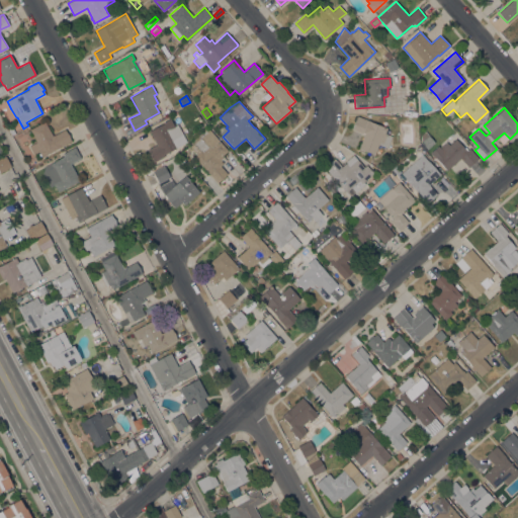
[(364,134),(352,128),(357,115),(386,127),(384,134),(392,136),(387,148),(378,144),(374,154),(358,148),(364,134)]
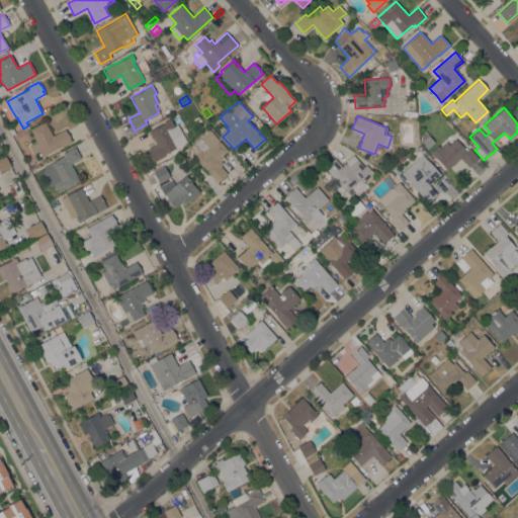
[(182,135),(173,139),(175,143),(176,142),(179,146),(164,154),(167,160),(156,166),(152,158),(151,159),(148,153),(149,153),(147,149),(156,145),(149,131),(164,122),(170,118),(174,126),(177,124),(182,135)]
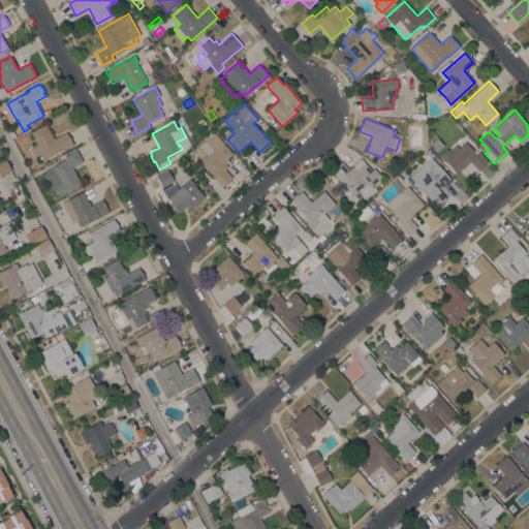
[(34,157),(30,149),(37,145),(30,132),(45,124),(53,138),(66,132),(72,144),(60,151),(56,154),(56,153),(55,154),(52,156),(52,155),(50,156),(51,157),(49,158),(48,157),(42,160),(39,155),(34,157)]
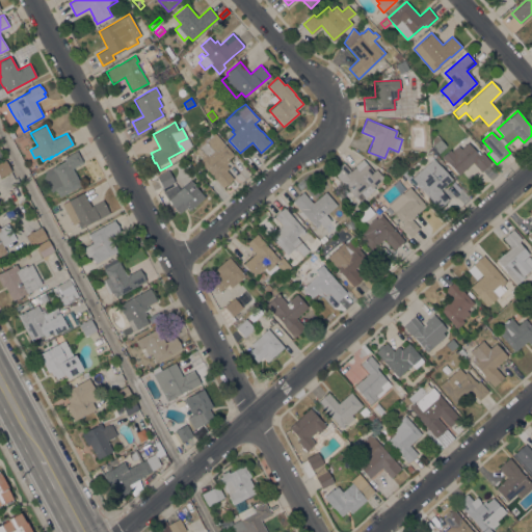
[(198,160),(202,158),(195,151),(215,133),(234,155),(228,160),(229,161),(225,164),(229,167),(227,170),(233,178),(222,187),(198,160)]
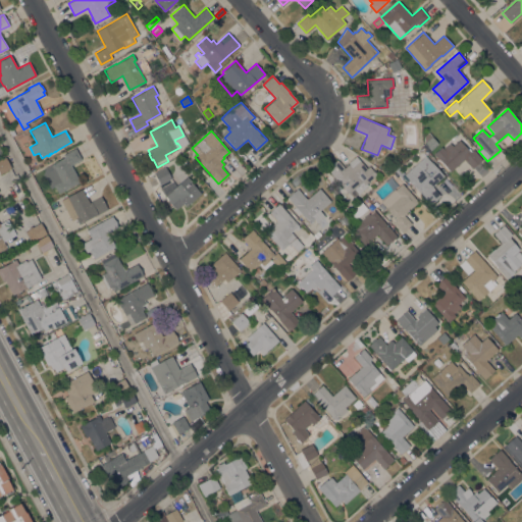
[(428,133),(438,144),(430,150),(424,142),(424,137),(428,133)]
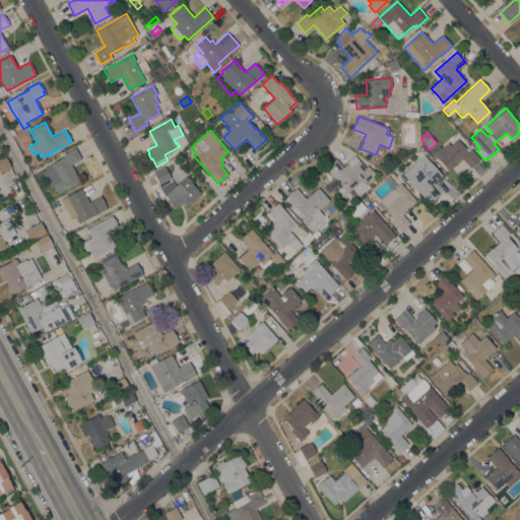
[(438,158),(437,158),(432,153),(440,146),(441,148),(448,142),(450,145),(457,139),(468,151),(471,148),(479,158),(469,168),(462,158),(448,171),(438,158)]
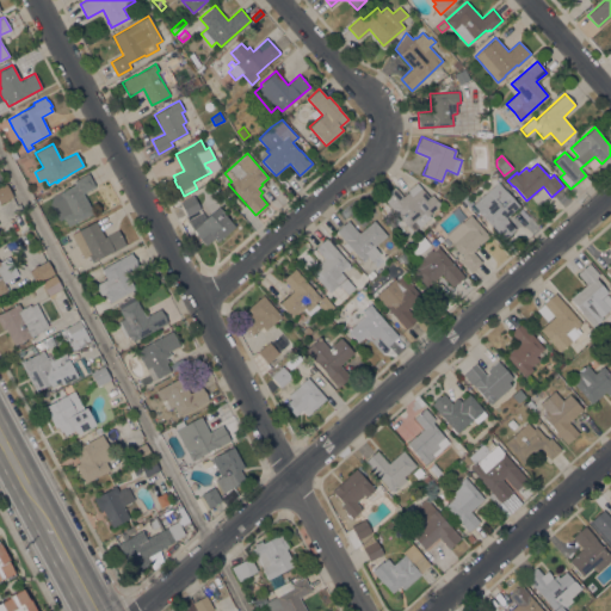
[(63,218),(59,221),(50,204),(53,197),(75,184),(74,180),(88,173),(96,186),(82,193),(93,213),(68,227),(63,218)]
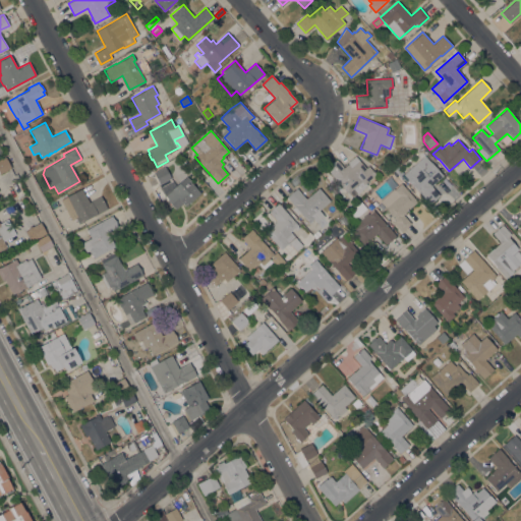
[(424,156),(443,175),(431,185),(440,195),(428,205),(418,193),(419,192),(411,183),(410,184),(407,180),(408,179),(404,174),(424,156)]
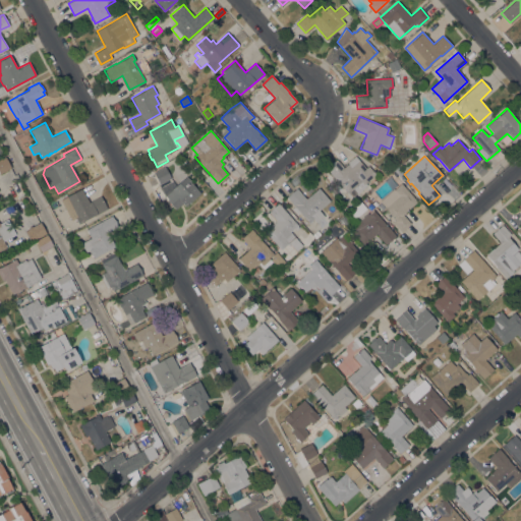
[(0,174),(0,160),(5,157),(11,168),(0,174)]
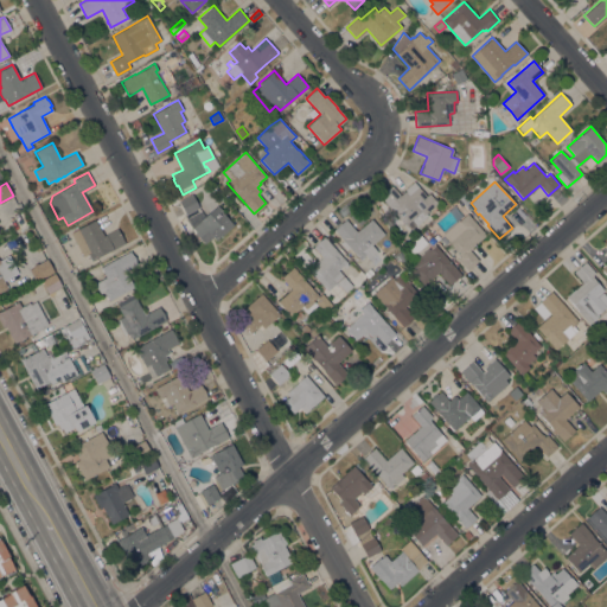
[(415,223),(410,228),(407,224),(404,225),(379,197),(393,185),(401,195),(407,190),(409,193),(417,186),(427,196),(429,193),(438,203),(426,213),(428,215),(416,225),(415,223)]
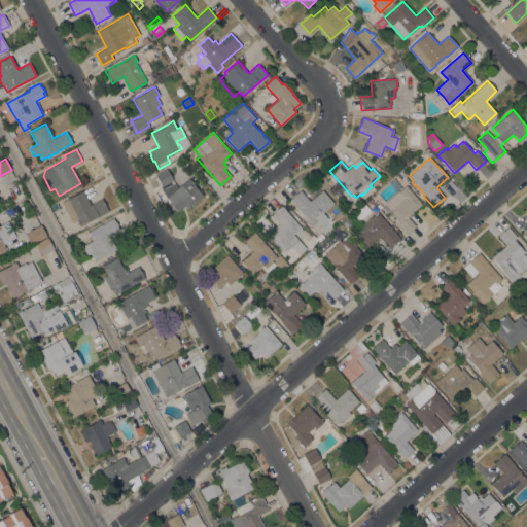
[(162,185),(155,175),(167,169),(173,179),(162,185)]
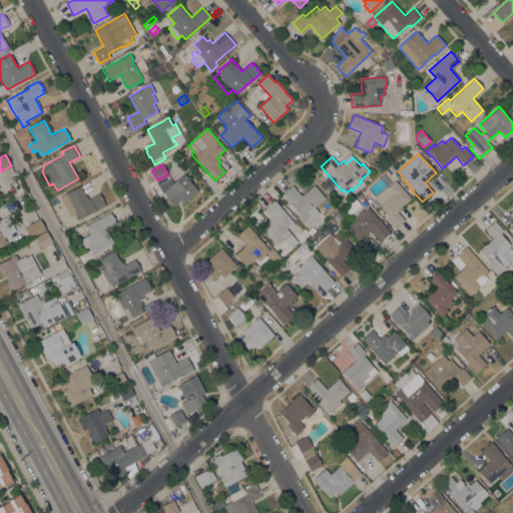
[(392,164),(397,170),(393,174),(390,170),(389,171),(387,168),(392,164)]
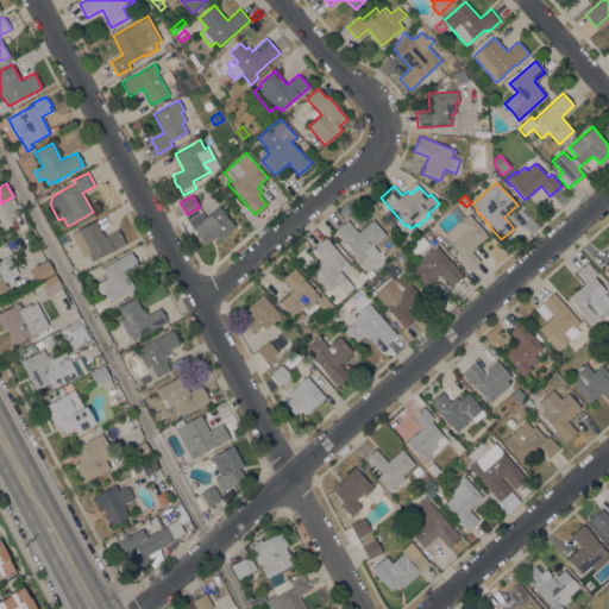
[(233,225),(217,240),(213,237),(205,244),(195,233),(196,233),(193,228),(188,218),(201,211),(205,218),(218,206),(233,225)]
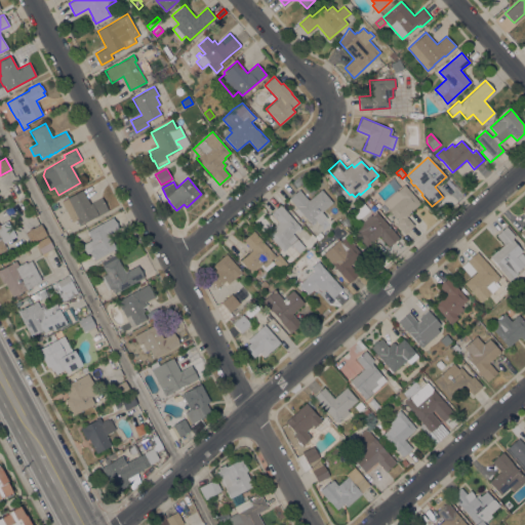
[(382,203),(396,191),(397,191),(404,185),(420,203),(406,216),(413,225),(404,234),(395,224),(398,220),(388,209),(388,208),(382,203)]
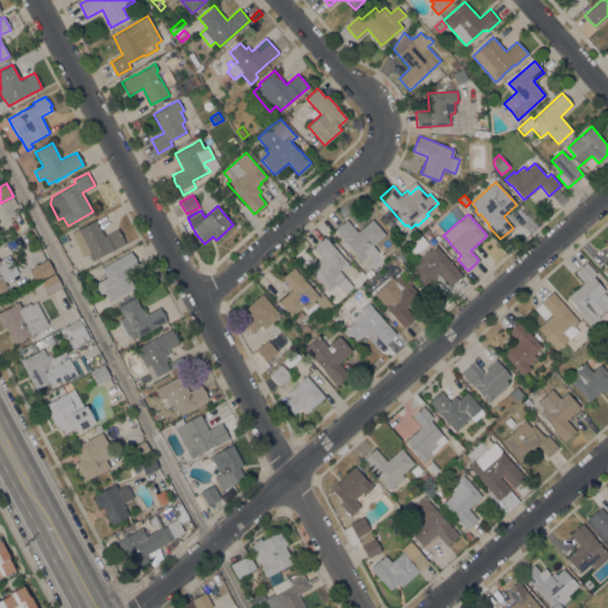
[(334,229),(346,220),(356,232),(372,219),(385,234),(375,242),(381,248),(378,251),(378,252),(369,260),(365,254),(360,259),(334,229)]
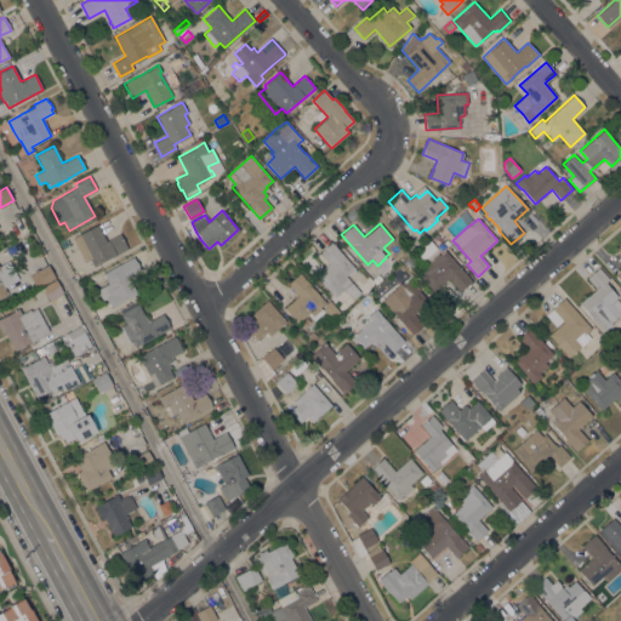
[(72,238),(80,234),(79,234),(97,224),(106,241),(120,233),(127,249),(93,267),(90,260),(85,263),(72,238)]
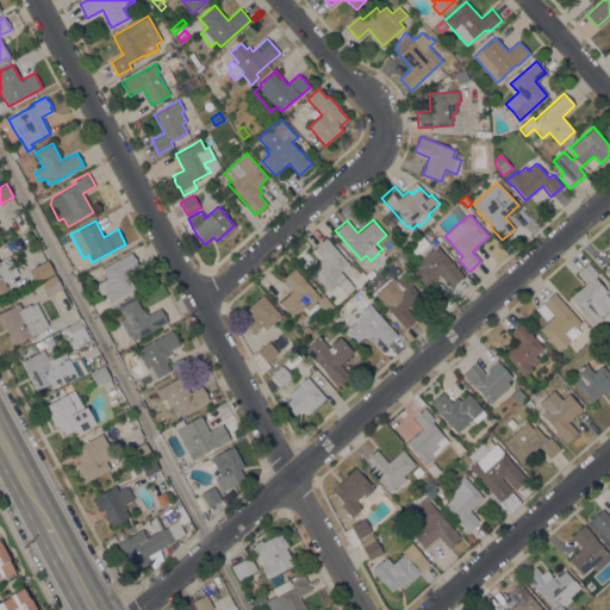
[(415,256),(408,248),(422,235),(429,244),(415,256)]
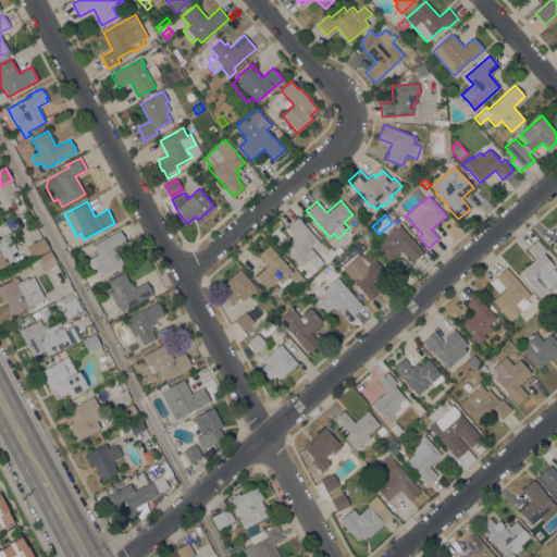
[(297,217),(318,240),(318,242),(320,244),(317,246),(314,244),(310,247),(323,262),(317,268),(311,261),(309,262),(307,260),(300,267),(283,247),(295,235),(287,226),(297,217)]
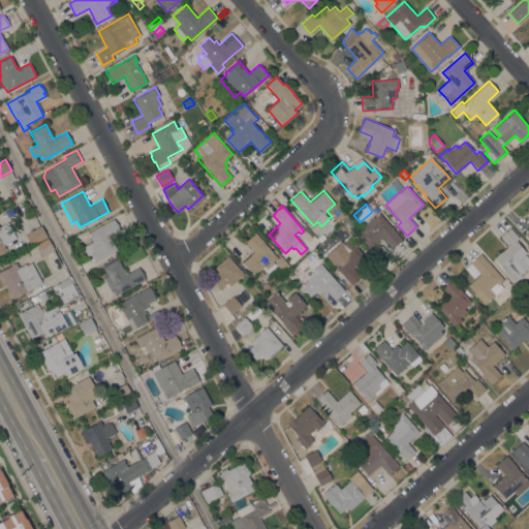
[(402,239),(392,248),(382,237),(369,249),(358,236),(368,226),(366,223),(373,216),(374,217),(379,213),(402,239)]
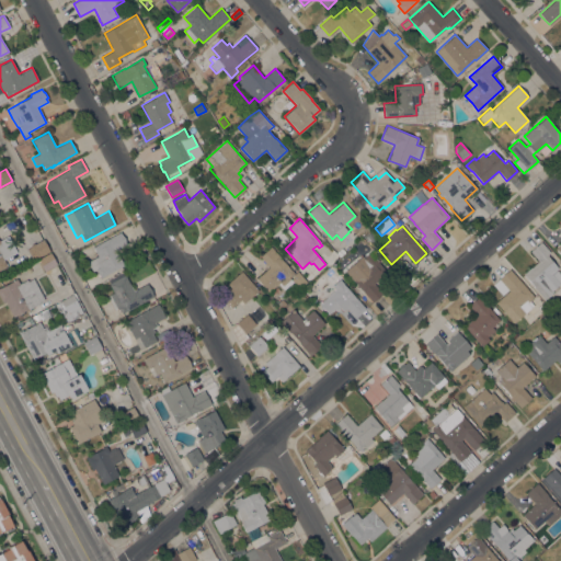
[(92,247),(121,232),(127,244),(116,250),(124,265),(100,277),(96,270),(93,272),(88,262),(98,256),(95,251),(94,252),(93,249),(92,247)]
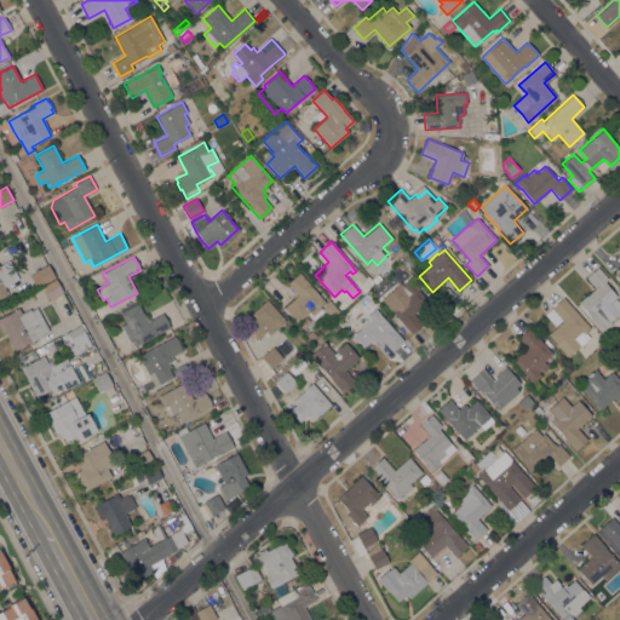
[(41,285),(34,271),(49,264),(55,277),(41,285)]
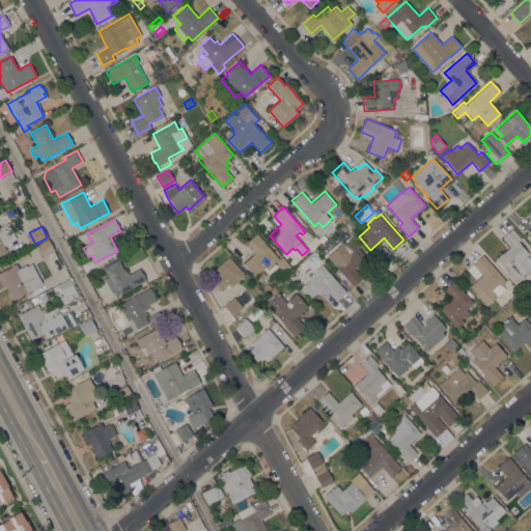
[(0,231),(5,228),(11,240),(2,245),(6,252),(0,255),(0,231)]
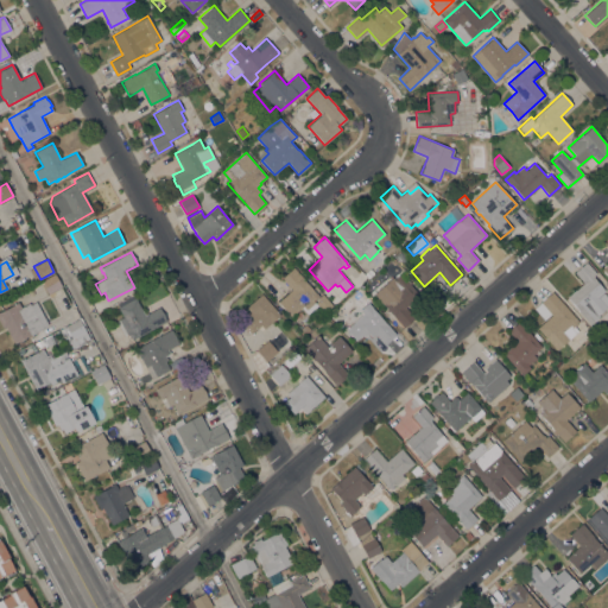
[(567,297),(583,283),(575,272),(587,263),(596,273),(593,277),(605,291),(603,292),(607,298),(607,305),(597,315),(600,317),(590,324),(567,297)]
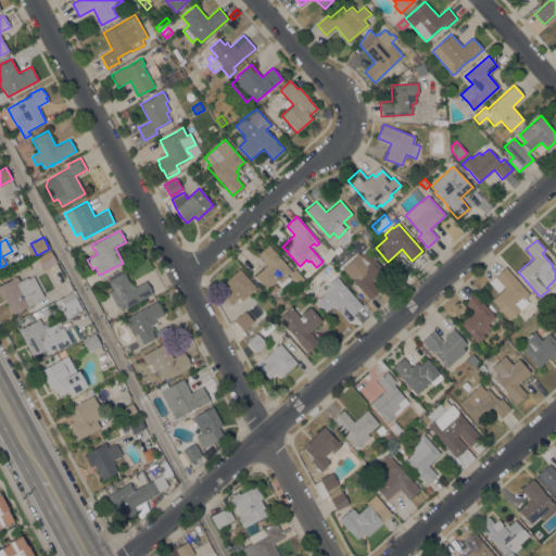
[(281,288),(275,280),(266,289),(254,276),(267,264),(257,254),(268,244),(279,255),(278,256),(291,270),(286,275),(290,279),(281,288)]
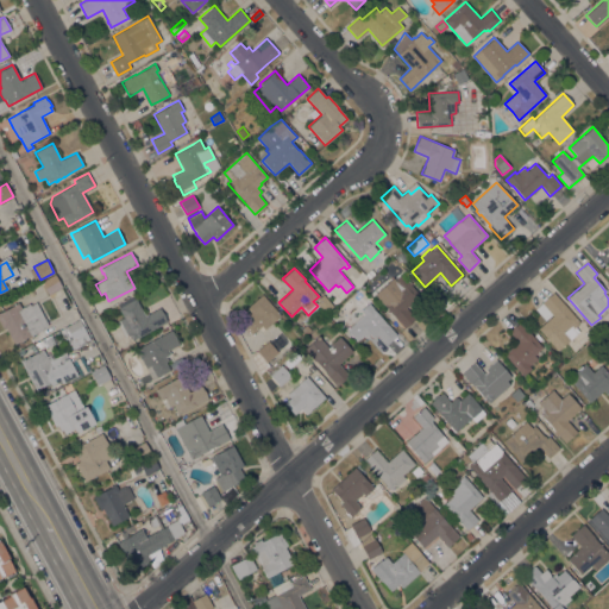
[(375,294),(394,277),(395,280),(401,274),(420,295),(406,308),(415,318),(405,328),(382,302),(375,294)]
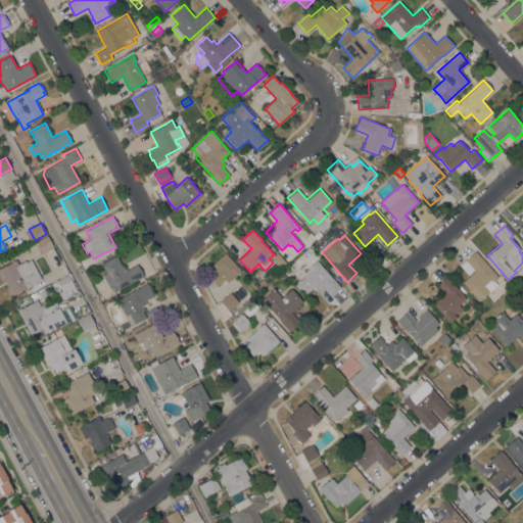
[(42,252),(36,242),(47,236),(53,246),(42,252)]
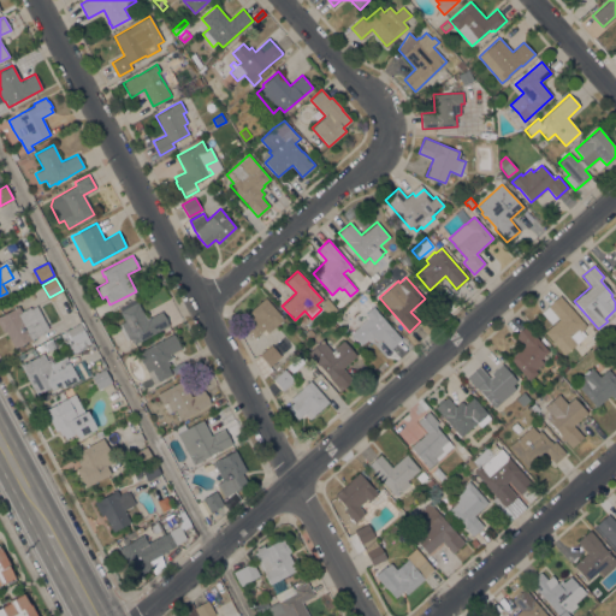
[(586,326),(581,330),(585,336),(564,354),(544,332),(552,325),(540,313),(560,296),(586,326)]
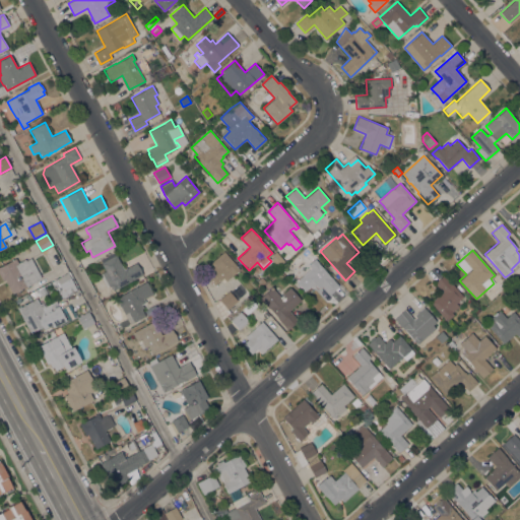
[(240,269),(225,281),(222,278),(214,285),(206,275),(211,270),(210,269),(213,266),(210,263),(223,251),(240,269)]
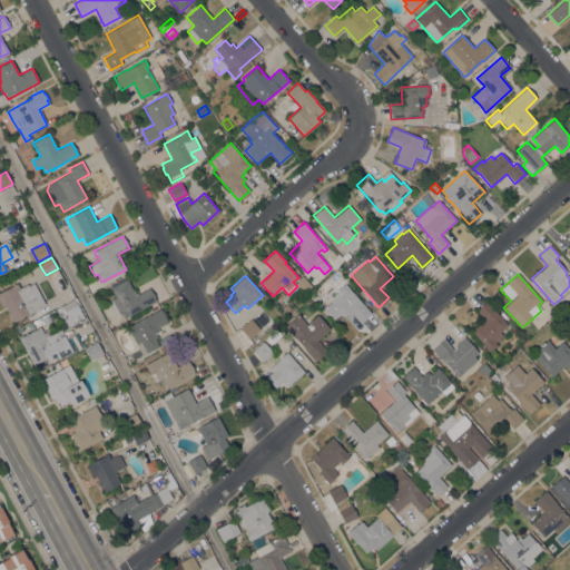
[(312,286),(304,293),(296,284),(298,282),(297,279),(302,275),(312,286)]
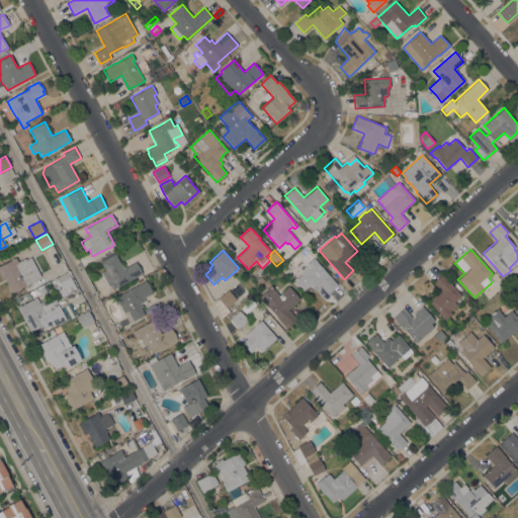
[(337,284),(337,285),(337,286),(330,293),(329,292),(328,293),(320,284),(317,286),(314,283),(311,286),(310,284),(304,289),(298,284),(296,286),(294,283),(296,282),(289,274),(295,269),(294,267),(304,259),(301,256),(307,251),(337,284)]
